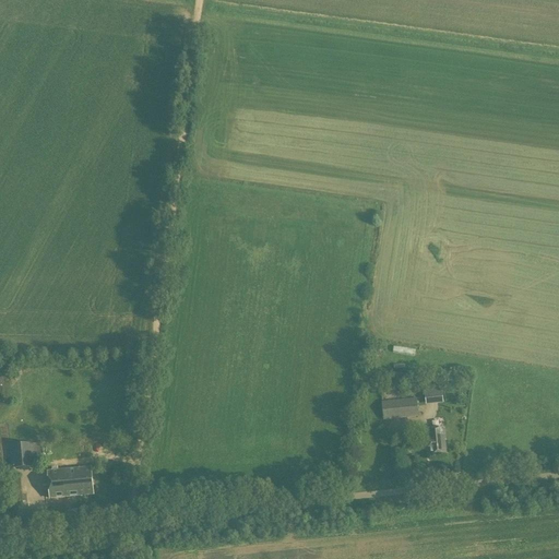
[(426,403),(444,403),(444,390),(426,390),(426,403)]
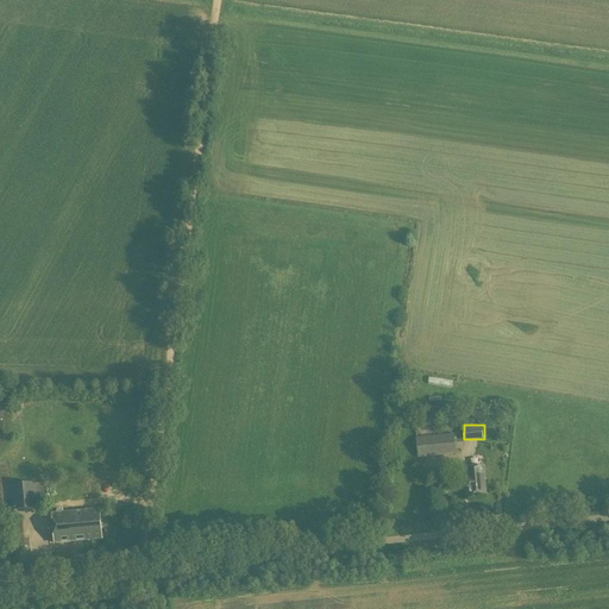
[(418,458),(456,454),(454,434),(416,438),(418,458)]
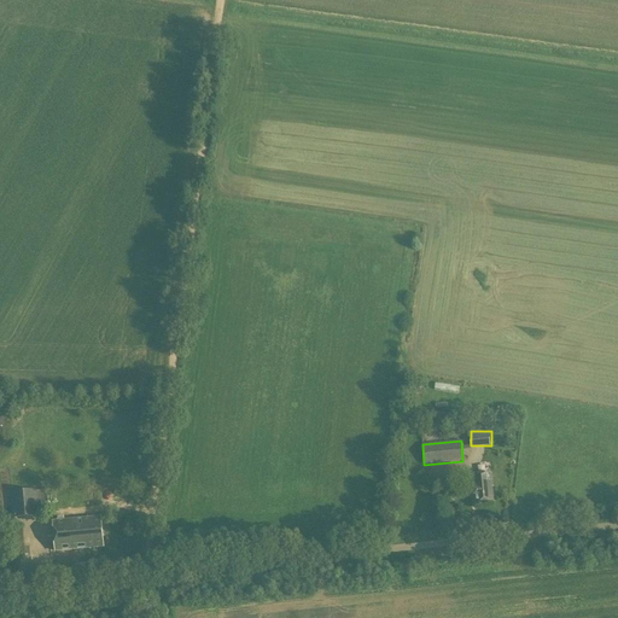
[(476,503),(494,501),(491,488),(494,488),(491,474),(471,477),(472,490),(474,490),(476,503)]
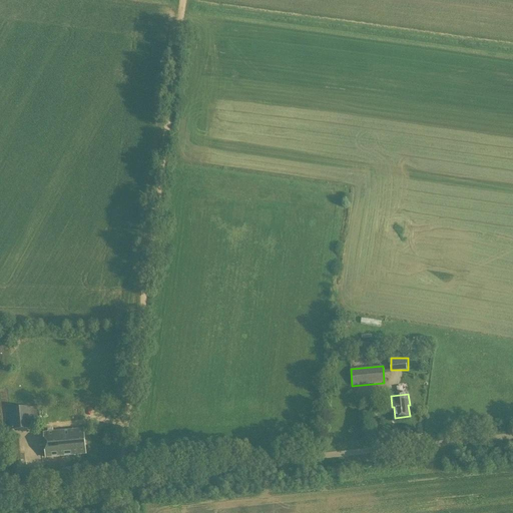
[(11,430),(32,428),(30,407),(9,409),(11,430)]
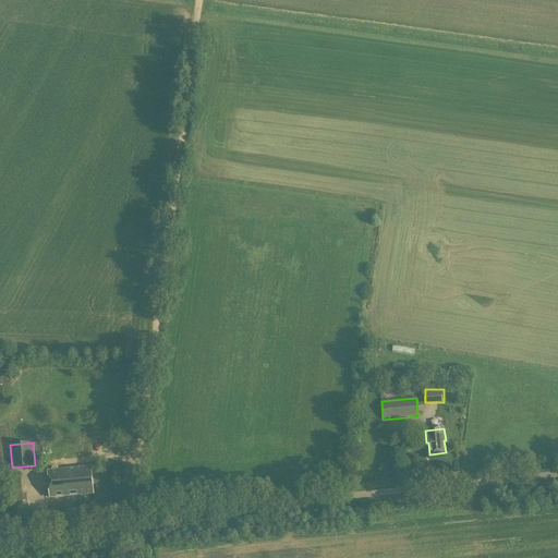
[(72,496),(93,495),(91,468),(48,471),(51,506),(72,504),(72,496)]
